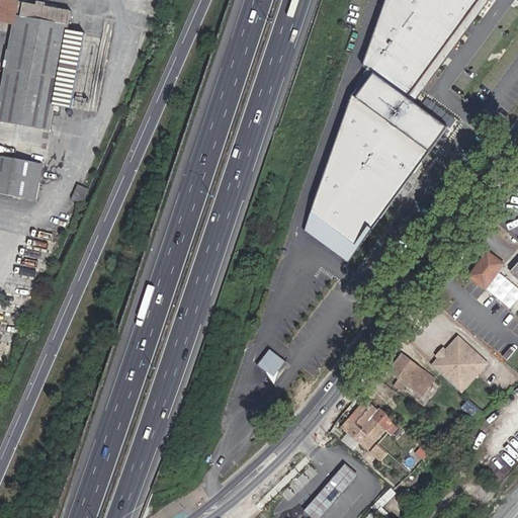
[(0,0),(0,21),(13,24),(17,2),(5,0),(0,0)]
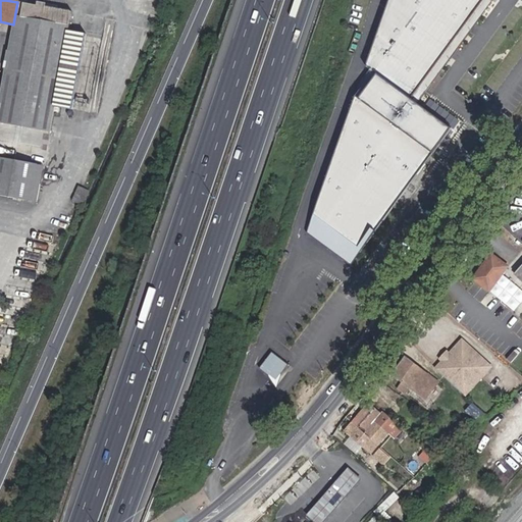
[(409,95),(481,0),(388,0),(369,56),(387,70),(370,94),(358,86),(307,231),(348,261),(450,125),(409,95)]
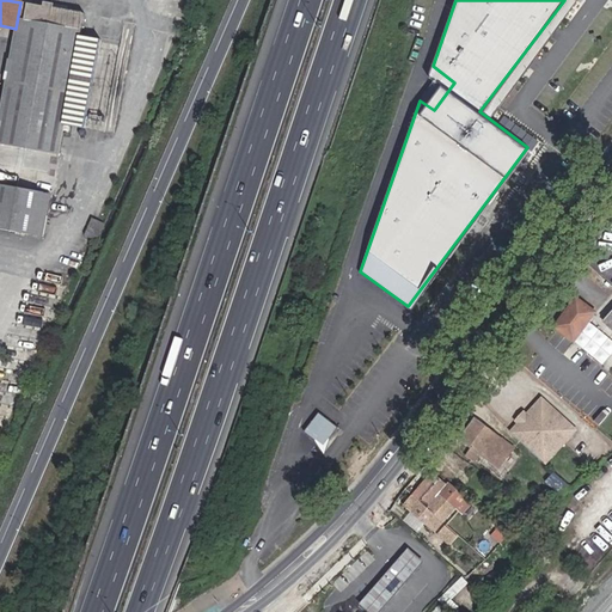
[(44,7),(20,2),(16,29),(0,121),(0,145),(60,155),(66,115),(87,118),(99,54),(83,50),(83,47),(79,46),(84,14),(68,11),(69,7),(46,2),(44,7)]
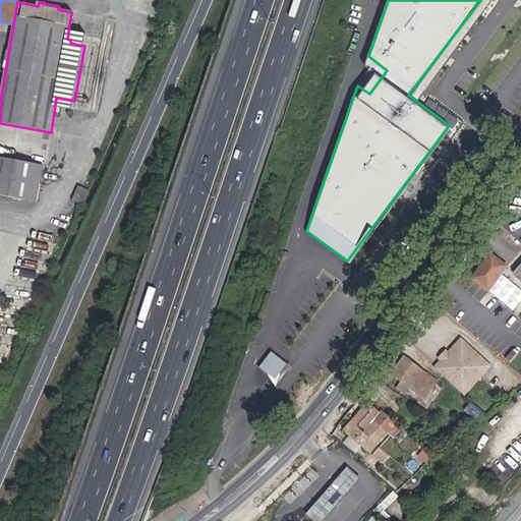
[(44,167),(0,158),(0,195),(38,203),(44,167)]
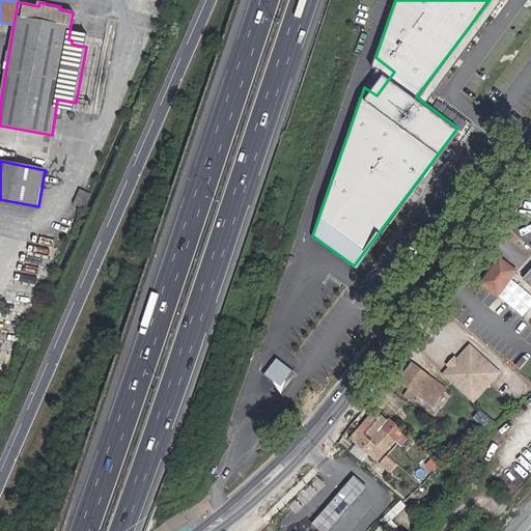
[(482,284),(499,297),(511,280),(518,272),(500,259),(482,284)]
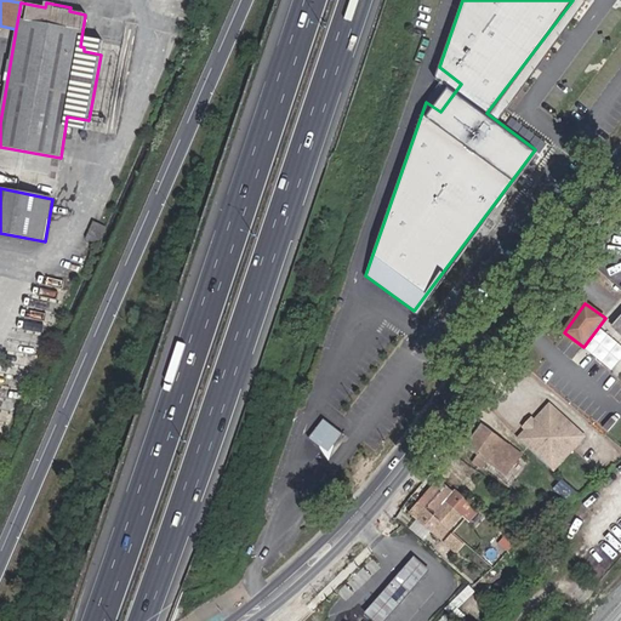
[(603,362),(617,343),(598,328),(584,347),(603,362)]
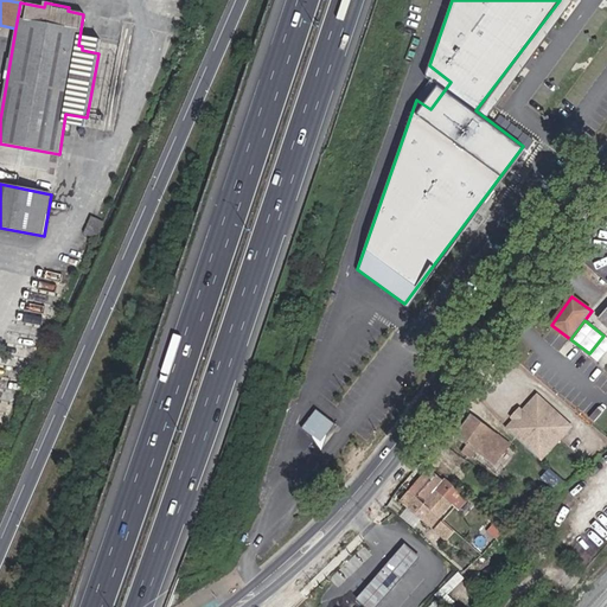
[(516,422),(508,430),(526,451),(541,462),(570,433),(538,400),(523,415),(516,422)]
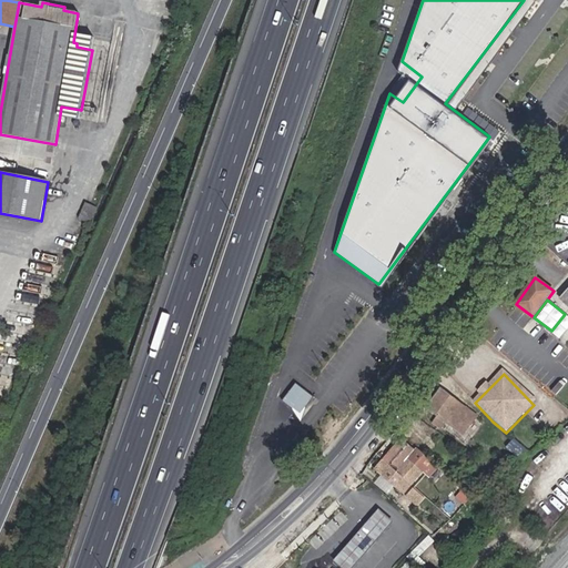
[(313,397),(298,382),(283,396),(297,412),(313,397)]
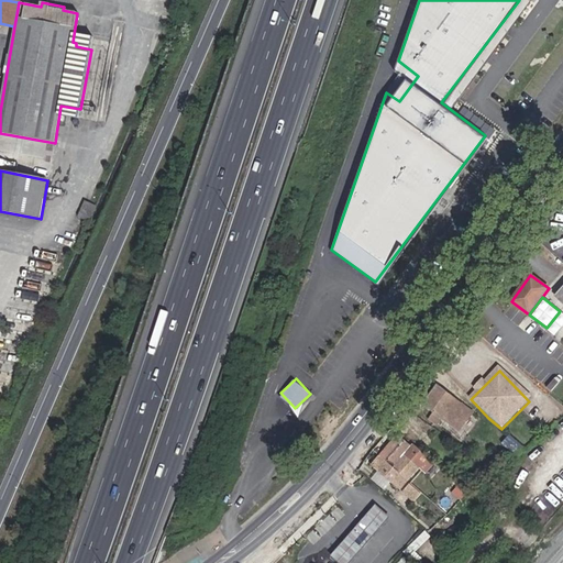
[(478,392),(485,385),(483,383),(476,389),(478,392)]
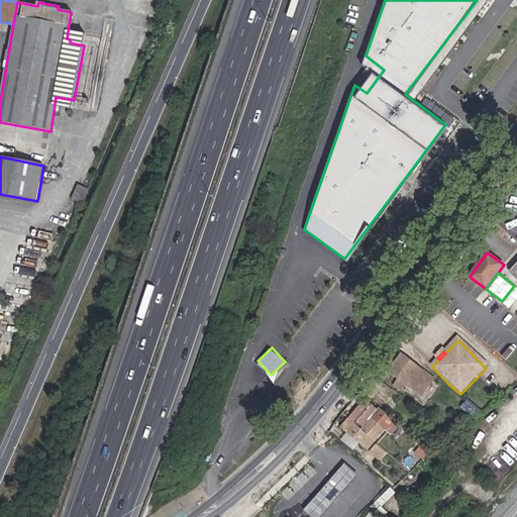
[(422,396),(434,381),(401,355),(389,371),(399,379),(393,385),(401,391),(407,384),(422,396)]
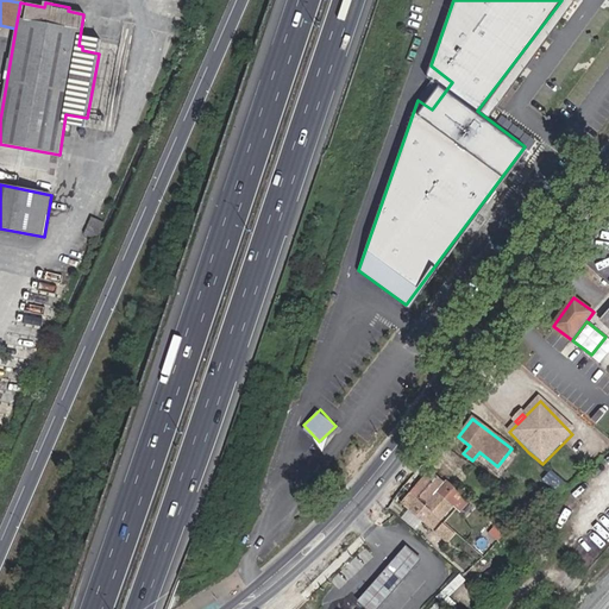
[(433,464),(450,476),(462,459),(446,446),(433,464)]
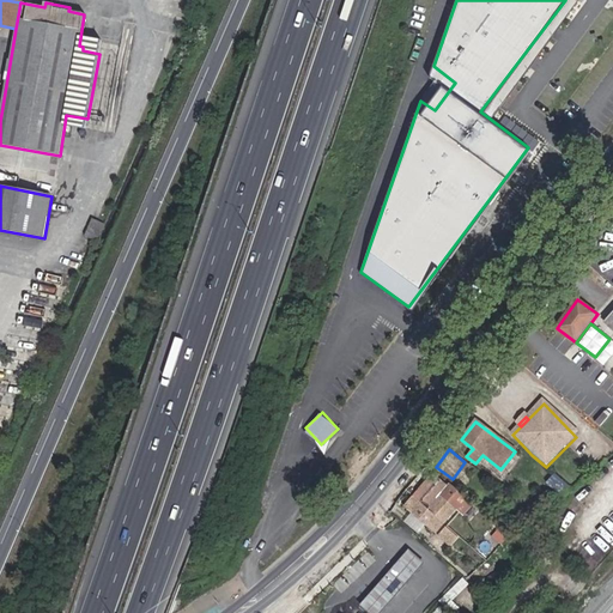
[(469,521),(480,508),(449,484),(448,485),(432,473),(413,496),(429,509),(439,495),(455,508),(469,521)]
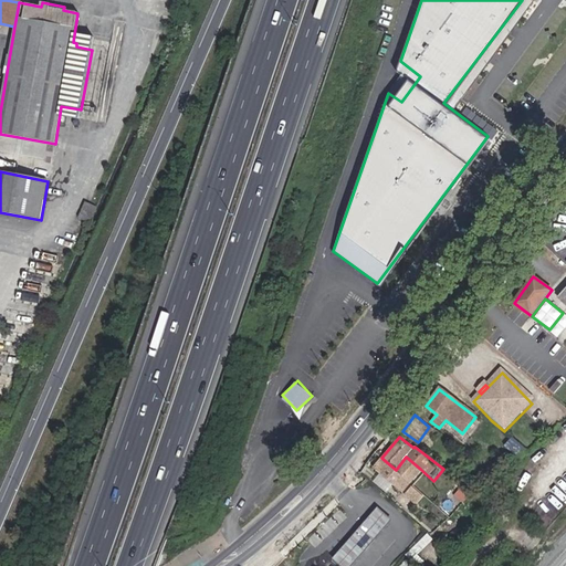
[(517,458),(524,450),(512,439),(505,448),(517,458)]
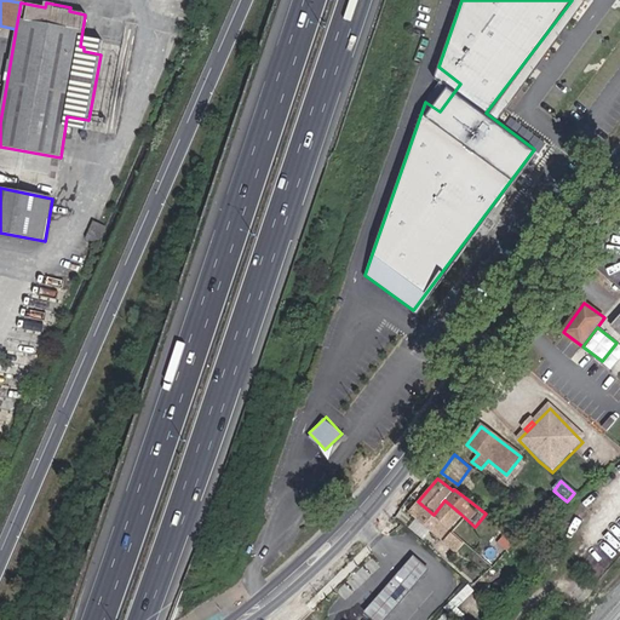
[(418,501),(409,511),(429,527),(441,537),(460,514),(445,500),(434,515),(418,501)]
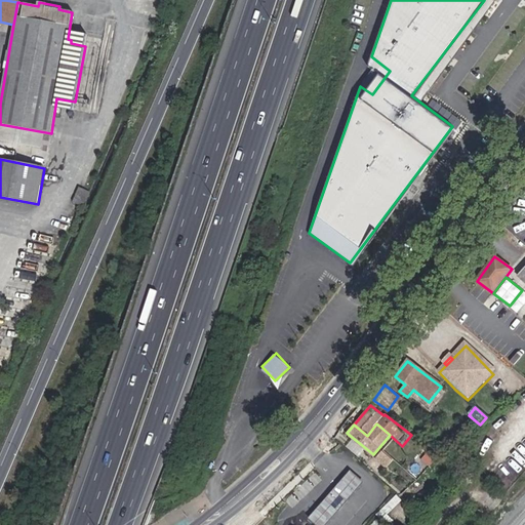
[(392,455),(398,449),(392,444),(387,451),(392,455)]
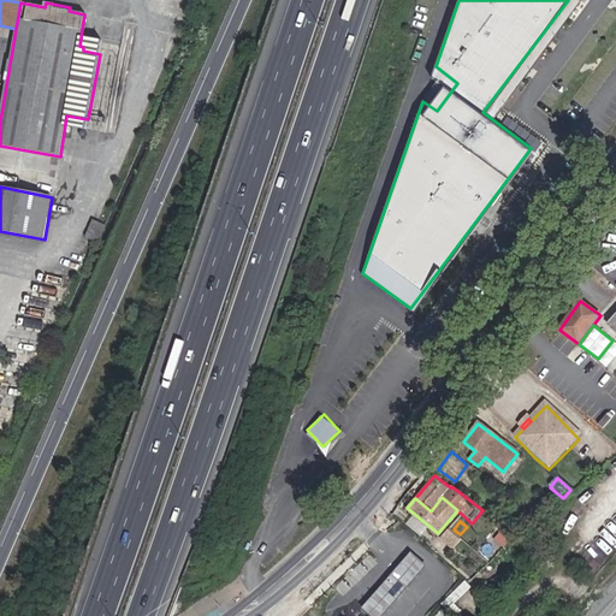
[(475,544),(489,556),(507,535),(493,523),(475,544)]
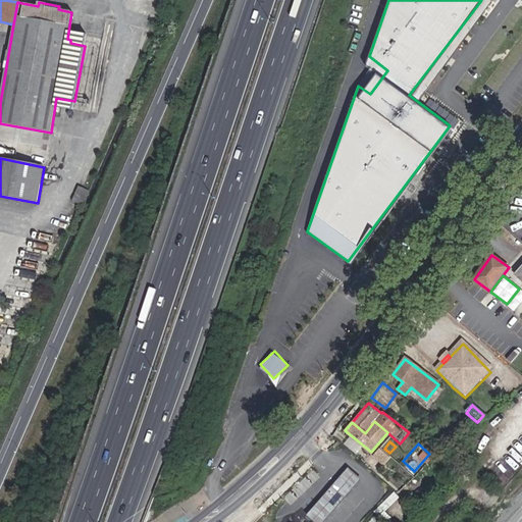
[(380,447),(374,454),(384,463),(390,456),(380,447)]
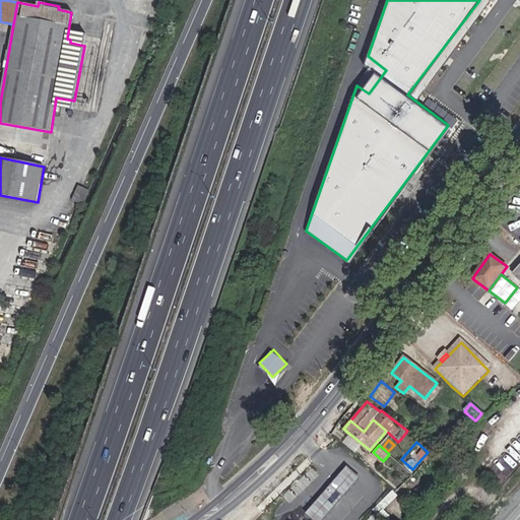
[(356,457),(346,448),(342,453),(352,462),(356,457)]
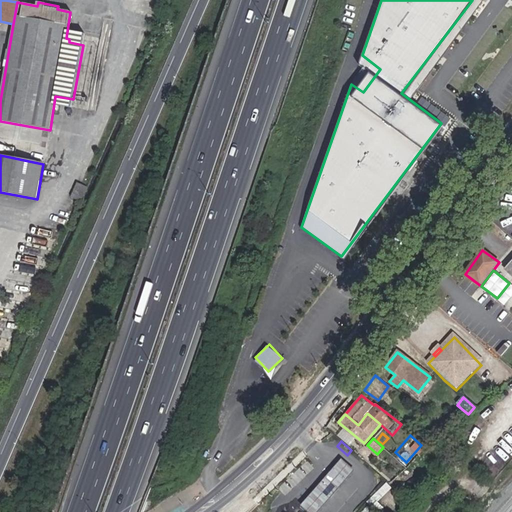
[(436,458),(426,450),(421,455),(431,463),(436,458)]
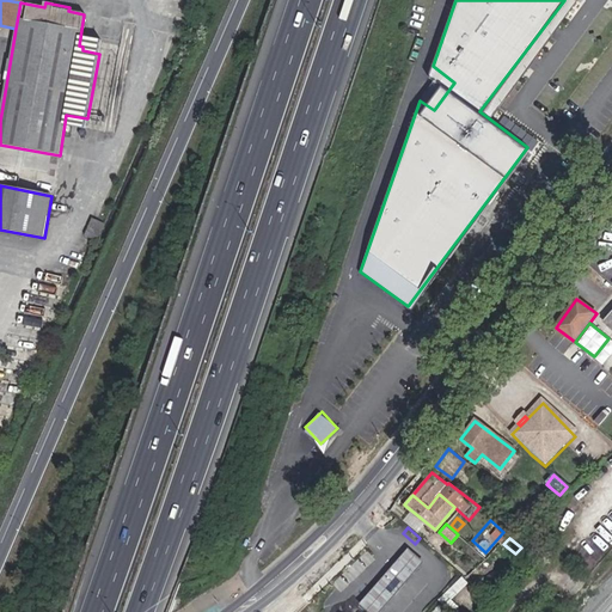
[(410,550),(392,571),(405,583),(424,562),(410,550)]
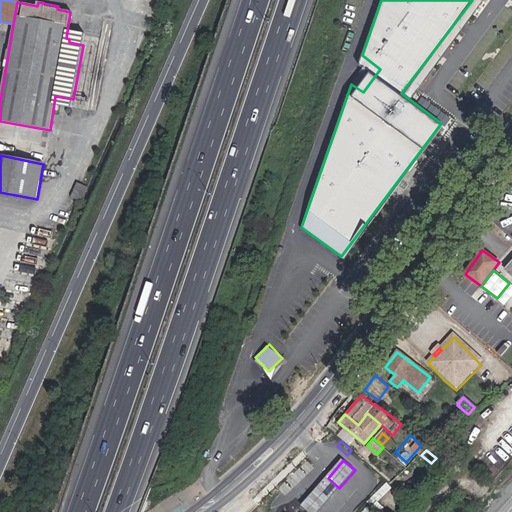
[(328,478),(319,487),(331,497),(339,488),(328,478)]
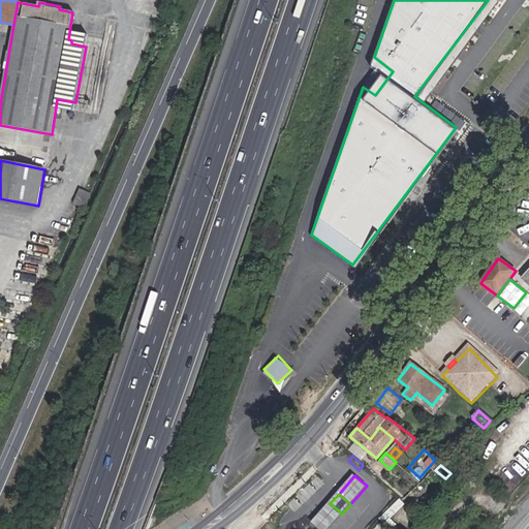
[(314,522),(321,528),(329,528),(342,514),(330,503),(314,522)]
